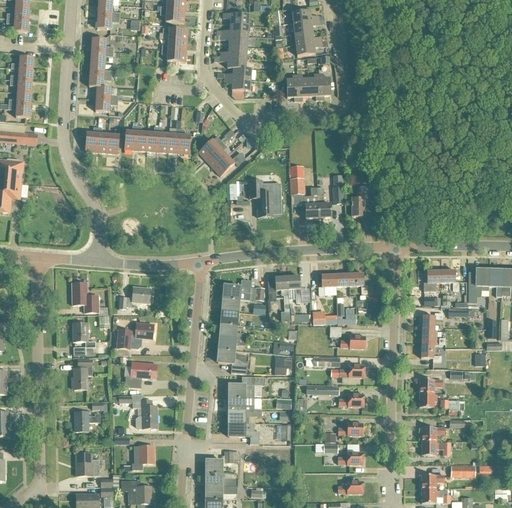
[(185,0),(167,0),(166,6),(160,5),(160,10),(185,11),(185,0)]
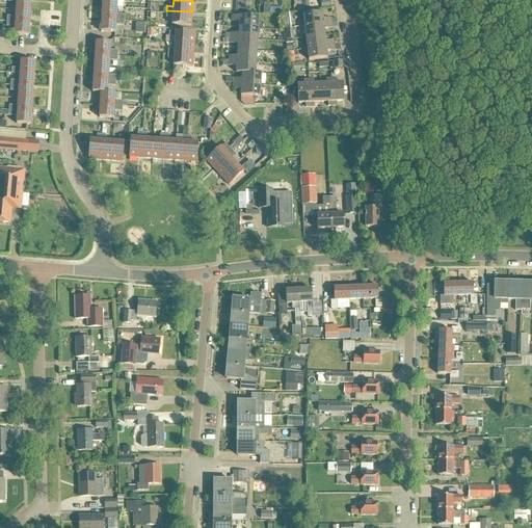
[(116,4),(102,3),(101,16),(124,18),(125,11),(116,11),(116,4)]
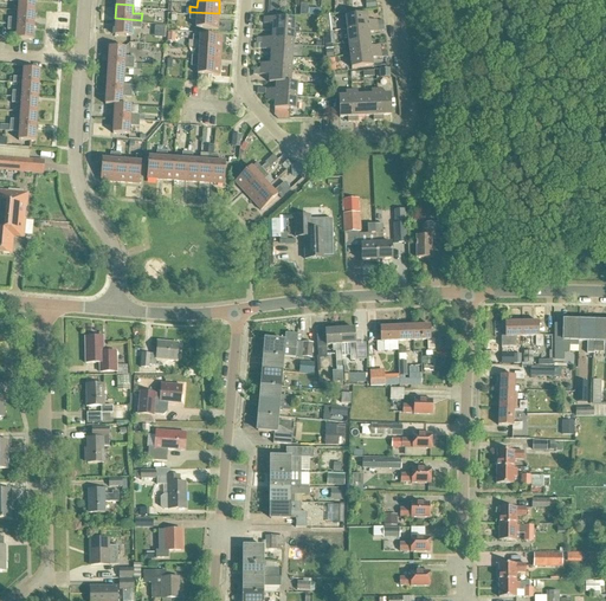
[(8,14),(7,21),(33,23),(34,8),(18,7),(18,15),(8,14)]
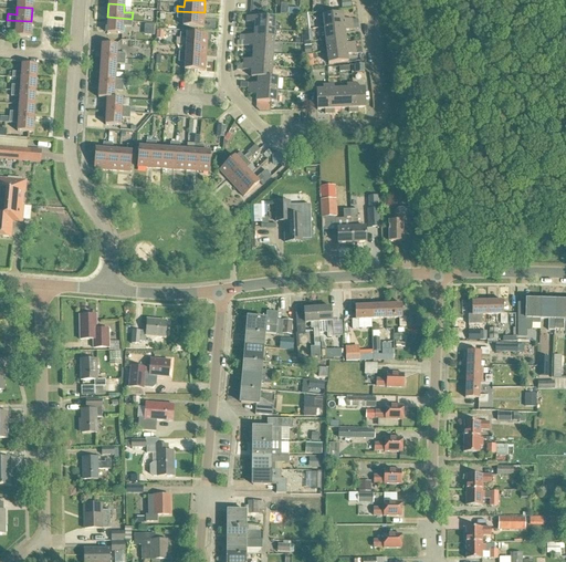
[(324,24),(353,21),(352,17),(343,18),(343,10),(323,12),(324,24)]
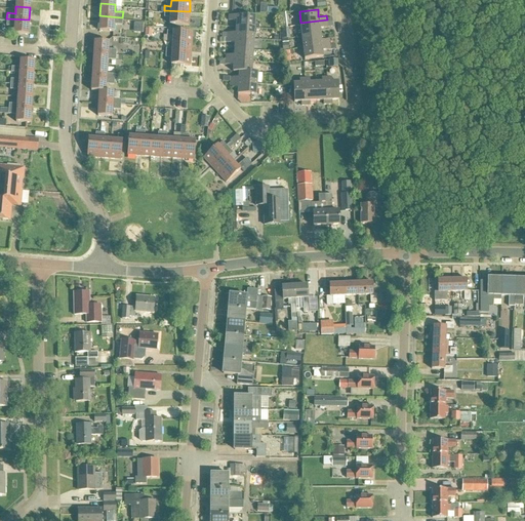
[(190,11),(164,10),(164,14),(170,14),(169,22),(189,23),(190,11)]
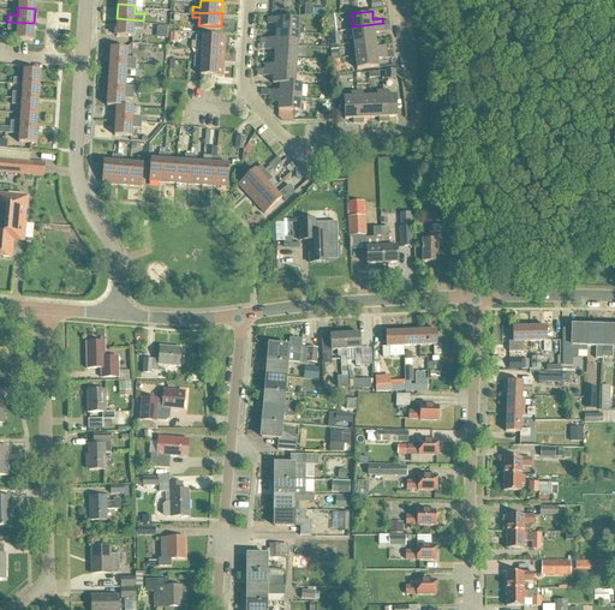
[(276,29),(298,30),(299,17),(268,15),(268,21),(276,22),(276,29)]
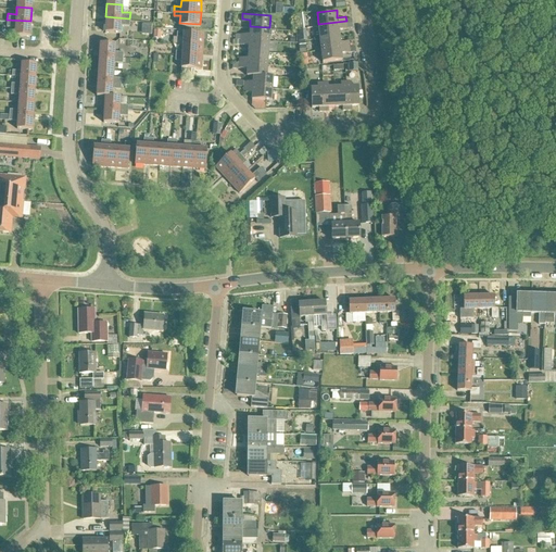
[(129,19),(105,16),(105,29),(119,30),(121,23),(129,24),(129,19)]
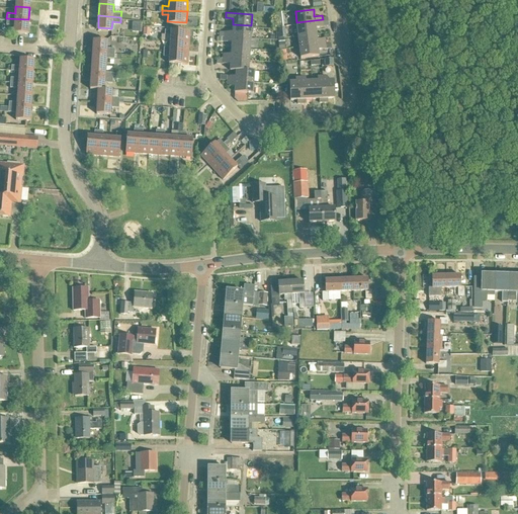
[(28,19),(6,18),(6,23),(14,23),(13,30),(27,31),(28,19)]
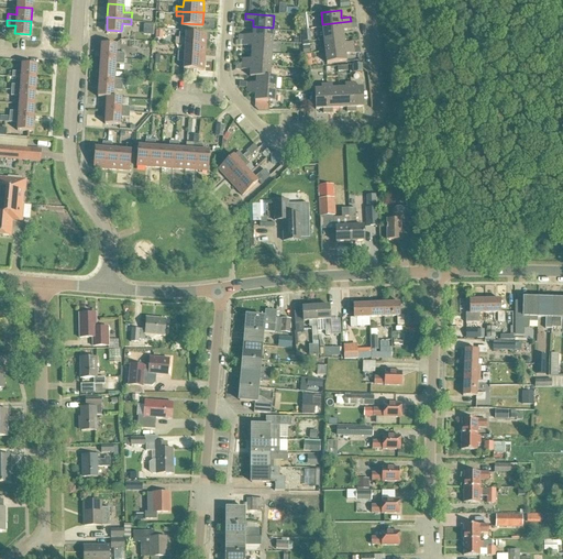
[(351,21),(322,24),(323,36),(343,34),(342,28),(351,26),(351,21)]
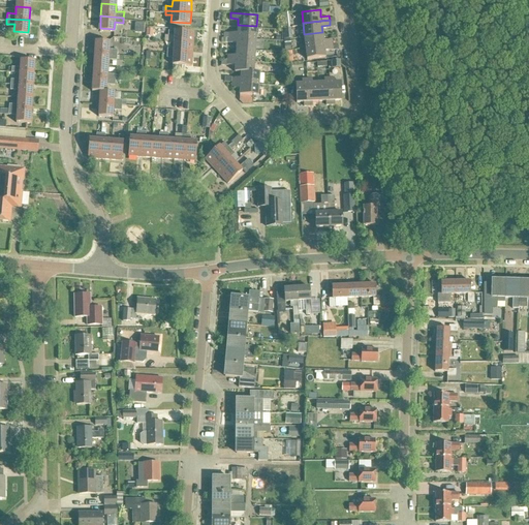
[(256,26),(238,25),(238,31),(229,30),(229,35),(255,37),(256,26)]
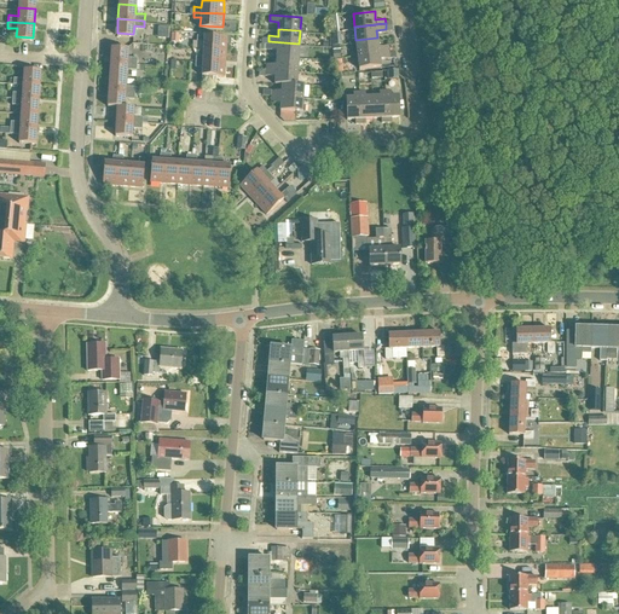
[(197,33),(197,39),(192,38),(192,46),(203,46),(226,48),(226,35),(204,33),(204,34),(197,33)]
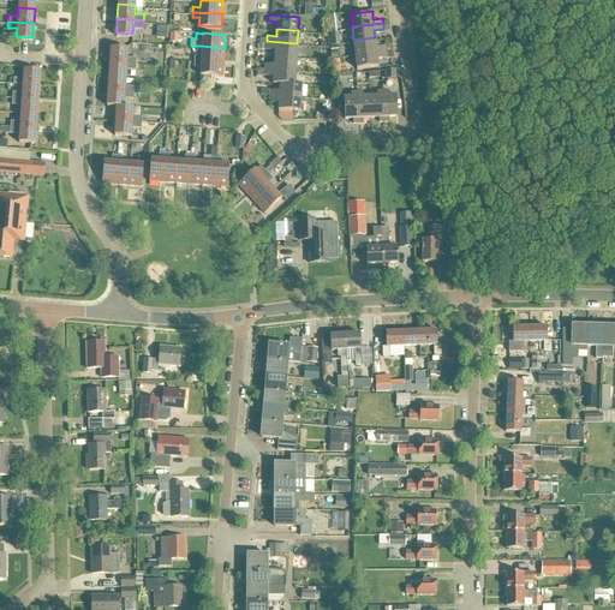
[(376,45),(375,37),(353,40),(354,53),(386,49),(386,43),(376,45)]
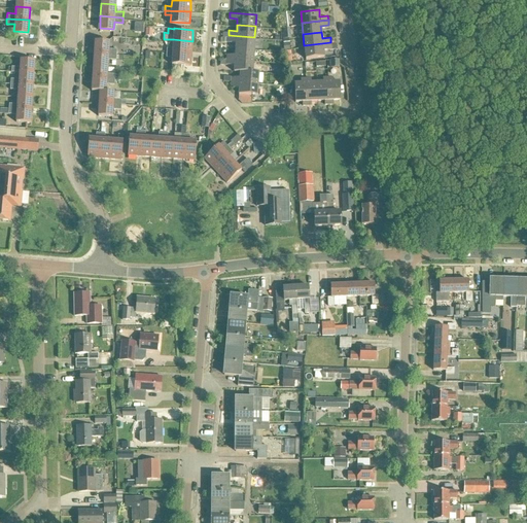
[(254,37),(229,35),(227,40),(236,40),(236,46),(253,48),(254,37)]
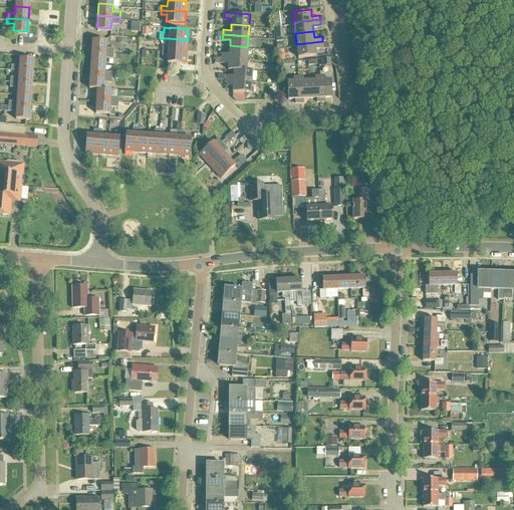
[(92,37),(91,49),(113,51),(113,46),(105,45),(106,38),(92,37)]
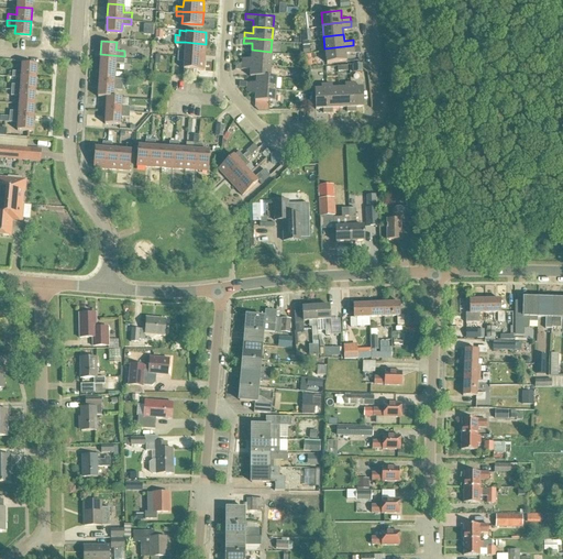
[(185,42),(185,48),(185,50),(178,48),(177,54),(205,56),(206,44),(185,42)]
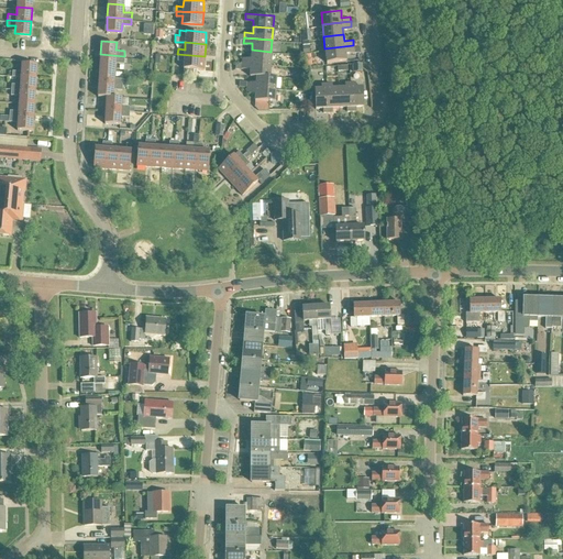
[(354,51),(353,45),(324,48),(327,61),(346,58),(345,52),(354,51)]
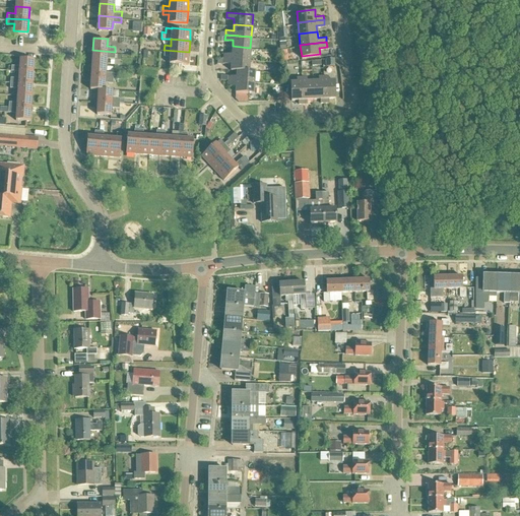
[(223,52),(223,57),(250,58),(250,48),(233,46),(232,52),(223,52)]
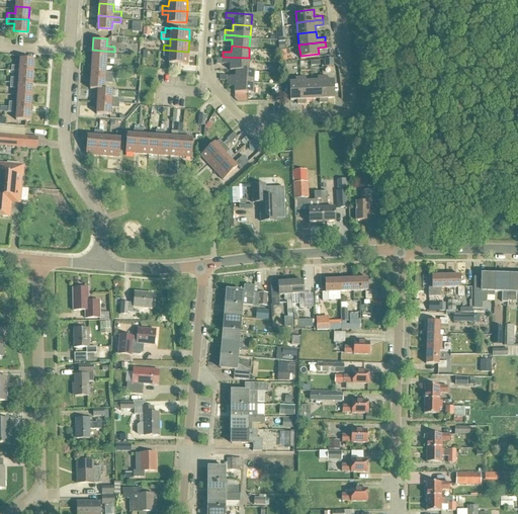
[(92,50),(91,62),(105,63),(106,56),(114,57),(114,52),(92,50)]
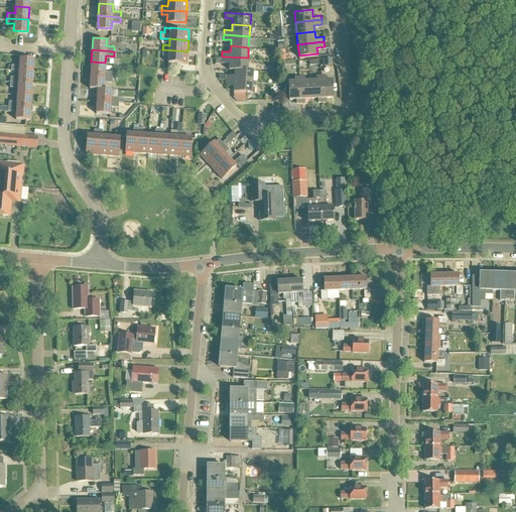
[(187,51),(162,49),(162,53),(168,54),(167,67),(177,68),(177,61),(186,62),(187,51)]
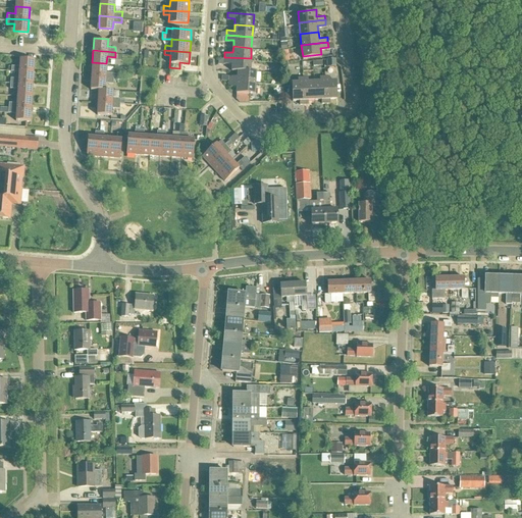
[(19,69),(34,70),(34,57),(20,57),(19,64),(11,63),(11,69),(19,69)]
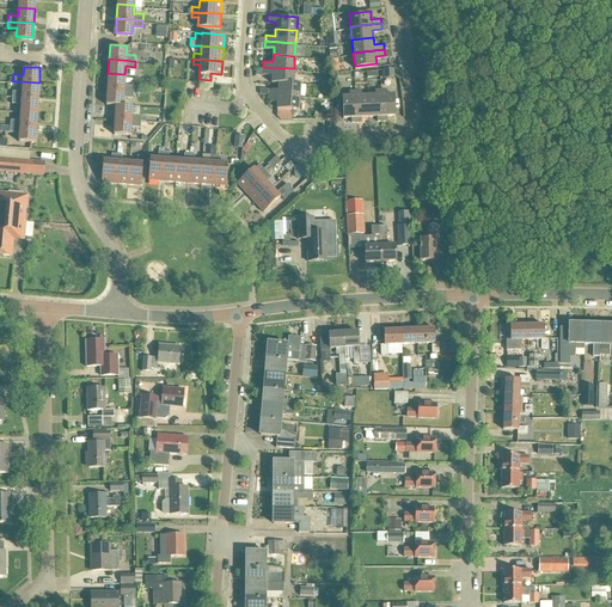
[(263,67),(263,68),(256,67),(256,72),(271,73),(271,80),(279,81),(279,80),(293,81),(294,68),(263,67)]
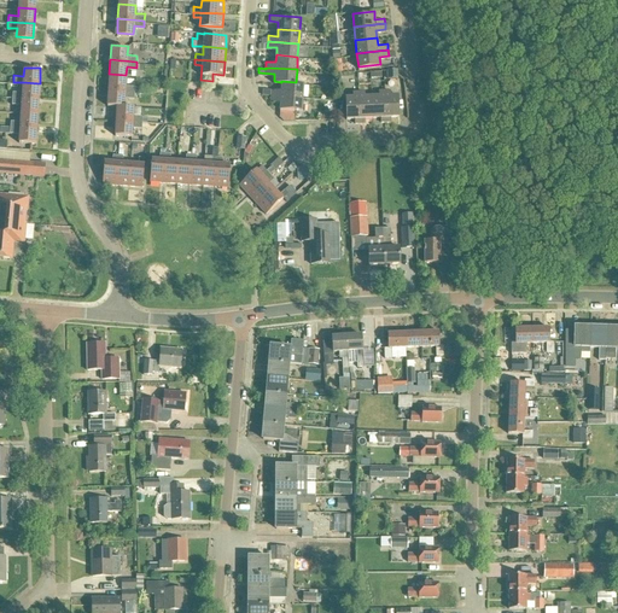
[(126,75),(109,74),(109,88),(135,91),(135,85),(126,83),(126,75)]
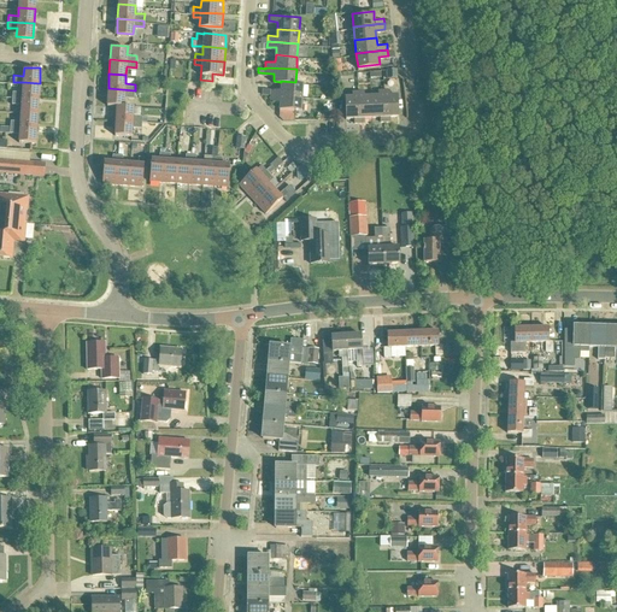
[(271,88),(271,93),(301,95),(303,82),(295,82),(281,81),(281,82),(281,88),(271,88)]
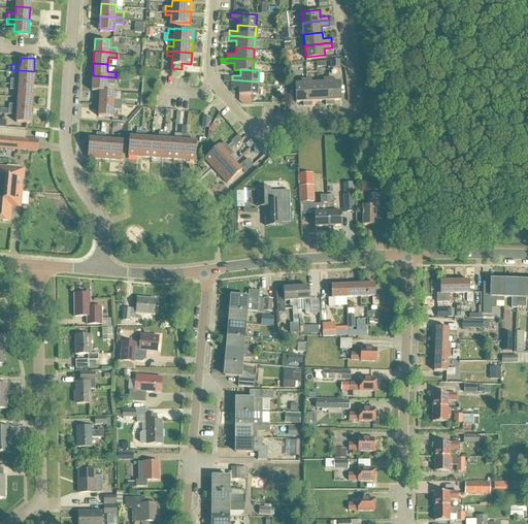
[(10,76),(10,82),(33,84),(34,71),(20,70),(19,77),(10,76)]
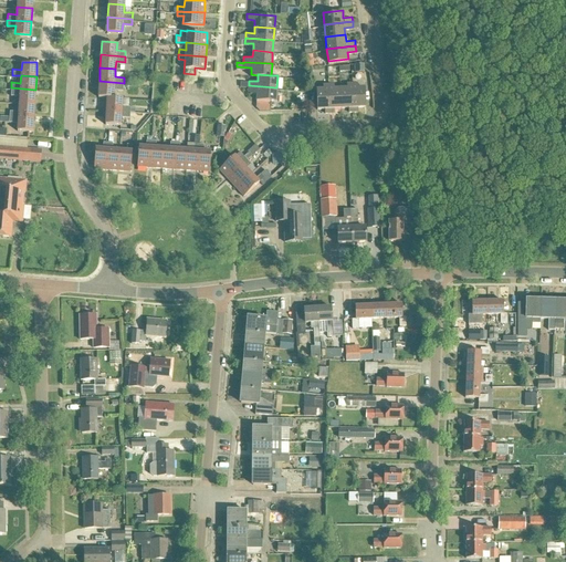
[(124,83),(100,81),(98,95),(107,95),(114,96),(114,95),(114,87),(124,89),(124,83)]
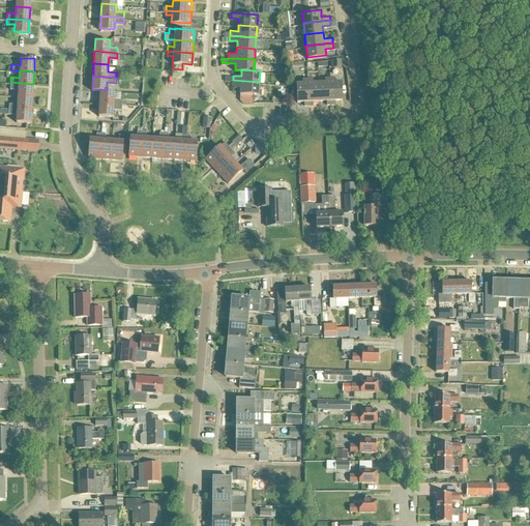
[(329,77),(331,103),(335,103),(334,98),(342,98),(341,80),(334,80),(334,76),(329,77)]
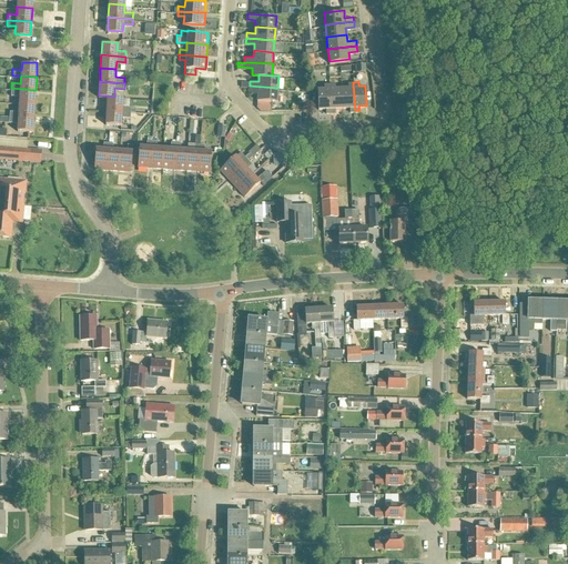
[(342,107),(342,87),(335,87),(334,82),(330,83),(331,111),(335,111),(335,107),(342,107)]
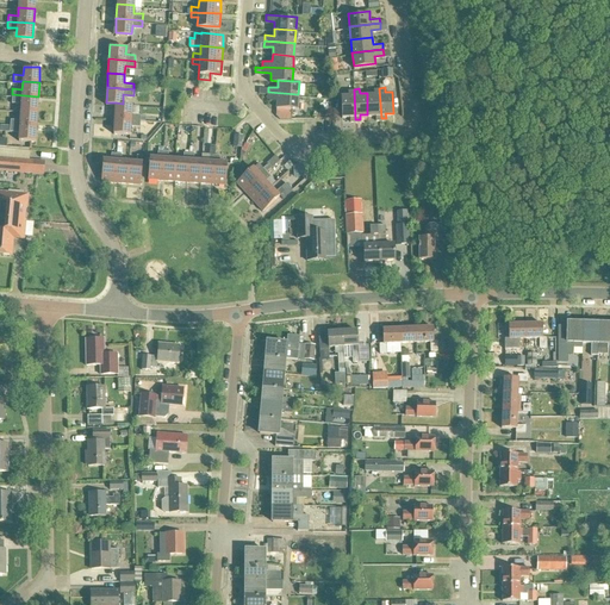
[(374,93),(367,93),(367,114),(375,113),(375,118),(381,118),(379,88),(373,88),(374,93)]
